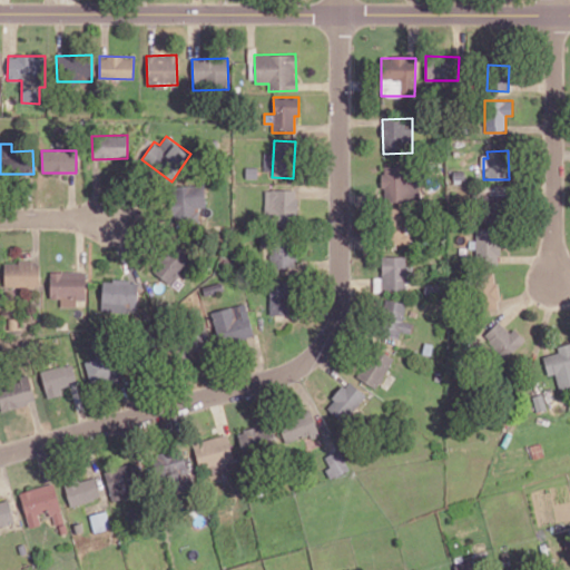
[(420,199),(419,178),(412,178),(411,165),(382,167),(383,202),(420,199)]
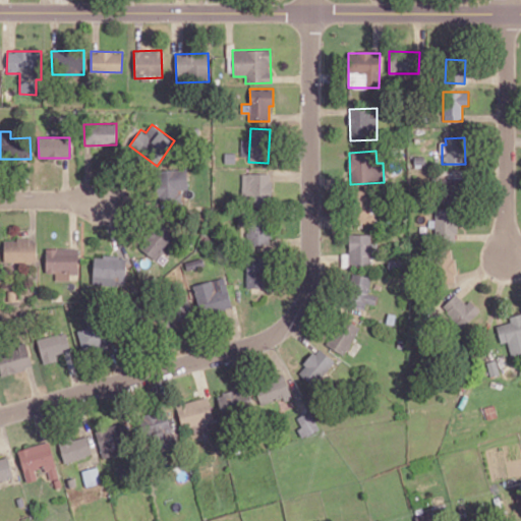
[(180,201),(180,189),(188,189),(187,169),(157,169),(158,203),(180,201)]
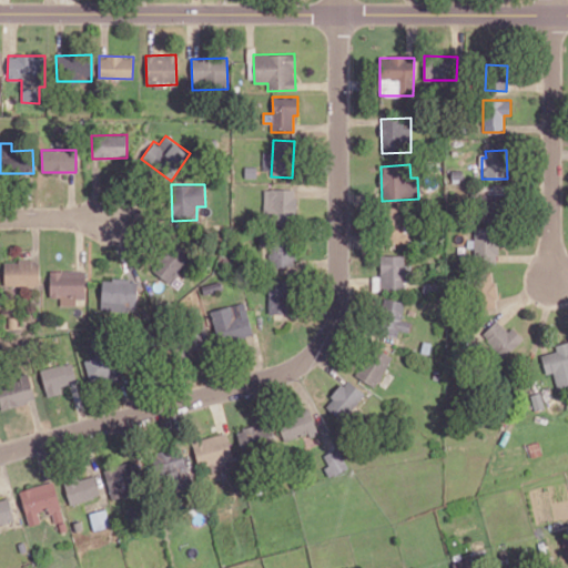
[(296,189),(264,189),(263,223),(295,223),(296,189)]
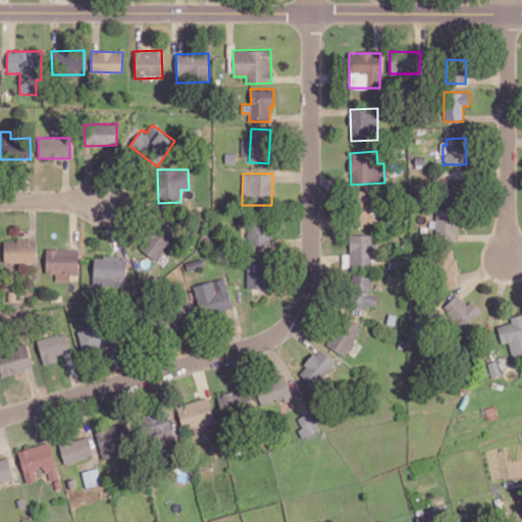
[(463,177),(444,178),(446,200),(464,199),(463,177)]
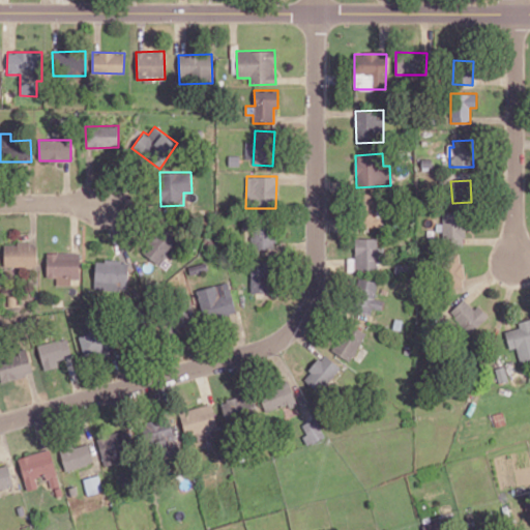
[(359,194),(357,227),(378,228),(379,195),(359,194)]
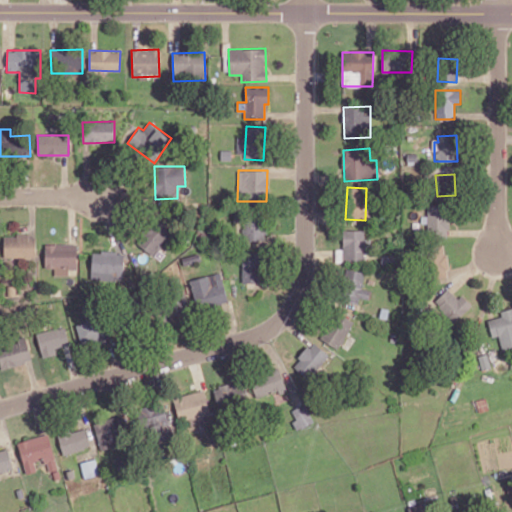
[(448,205),(427,205),(428,236),(448,236),(448,205)]
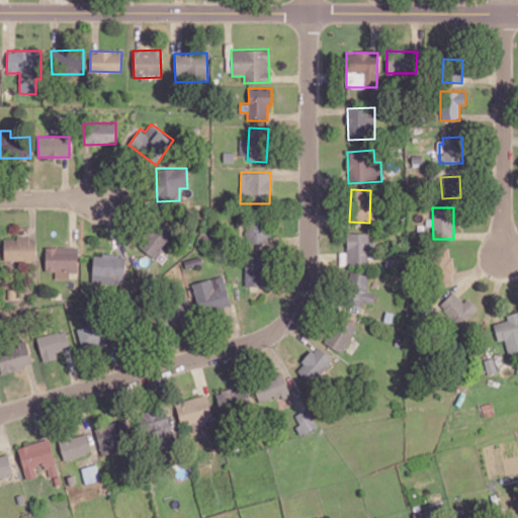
[(245,244),(268,243),(267,218),(245,218),(245,244)]
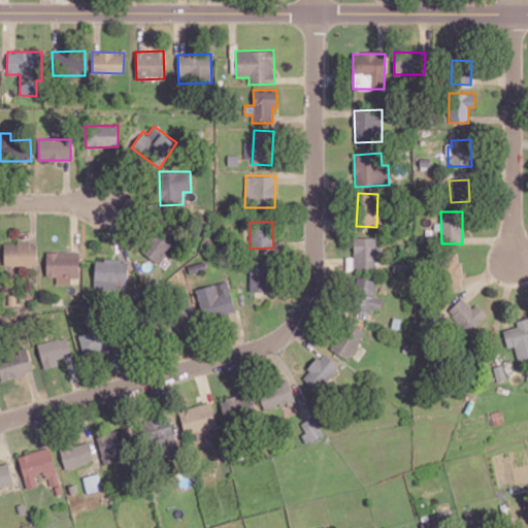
[(177,238),(160,225),(140,250),(158,264),(177,238)]
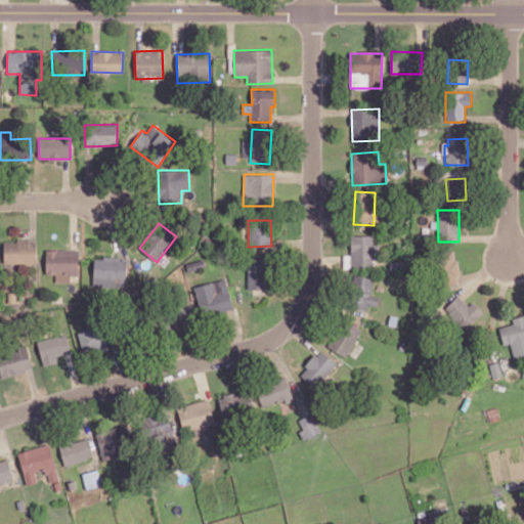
[(373,235),(351,235),(351,255),(343,255),(343,267),(374,267),(373,235)]
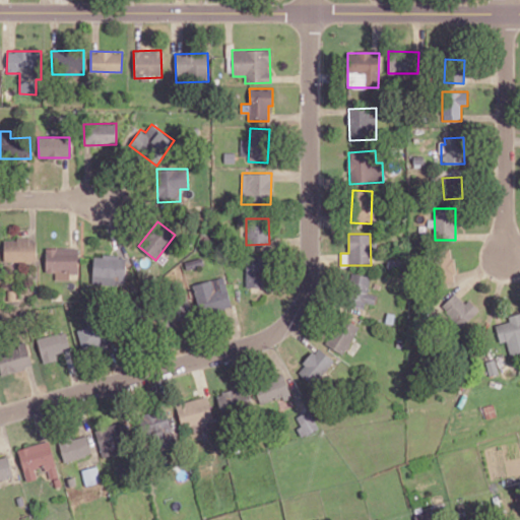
[(4,262),(37,261),(36,239),(4,239),(4,262)]
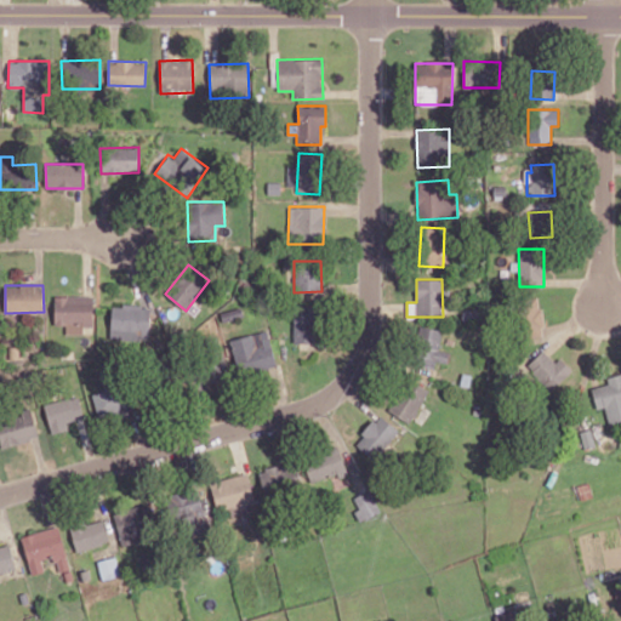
[(55,296),(55,325),(66,325),(66,334),(83,334),(83,325),(93,325),(92,296),(55,296)]
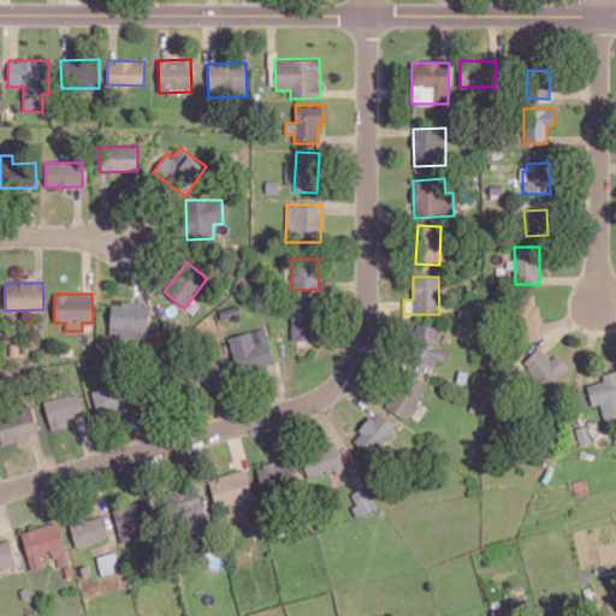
[(537,294),(514,294),(516,335),(538,333),(537,294)]
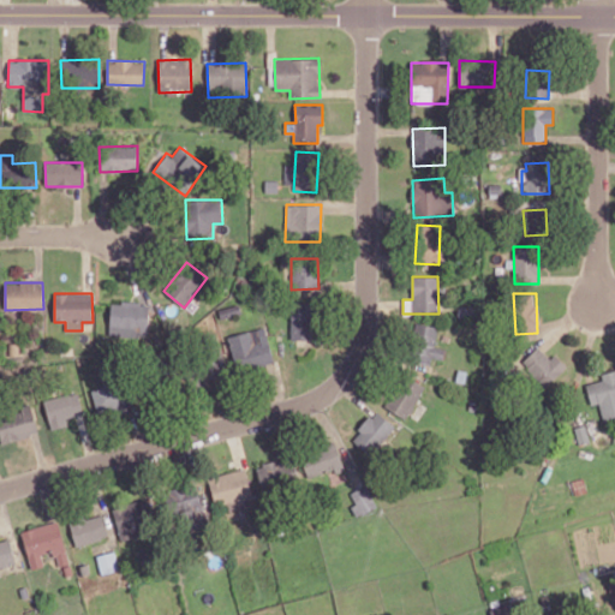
[(149,303),(111,302),(109,335),(148,336),(149,303)]
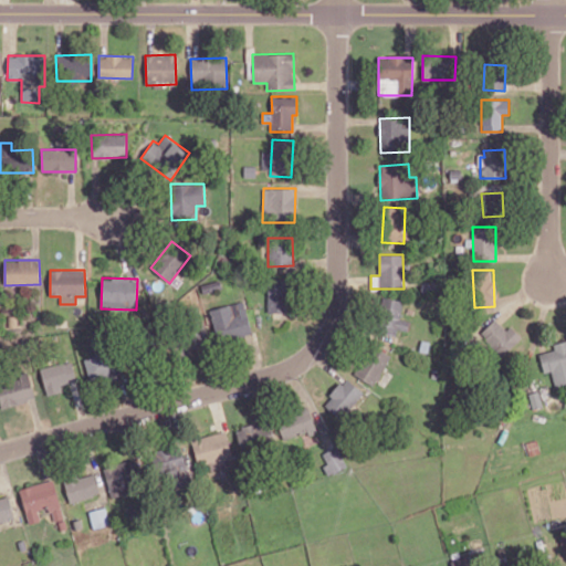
[(268,313),(287,314),(289,279),(268,279),(268,313)]
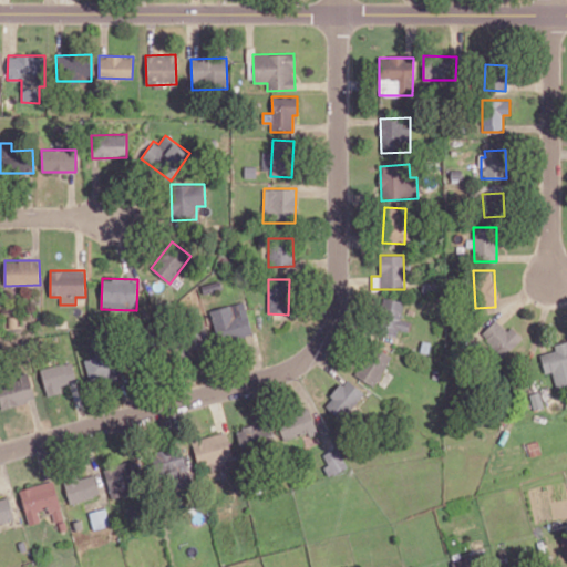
[(411,321),(400,319),(404,301),(384,297),(378,332),(397,336),(398,330),(409,332),(411,321)]
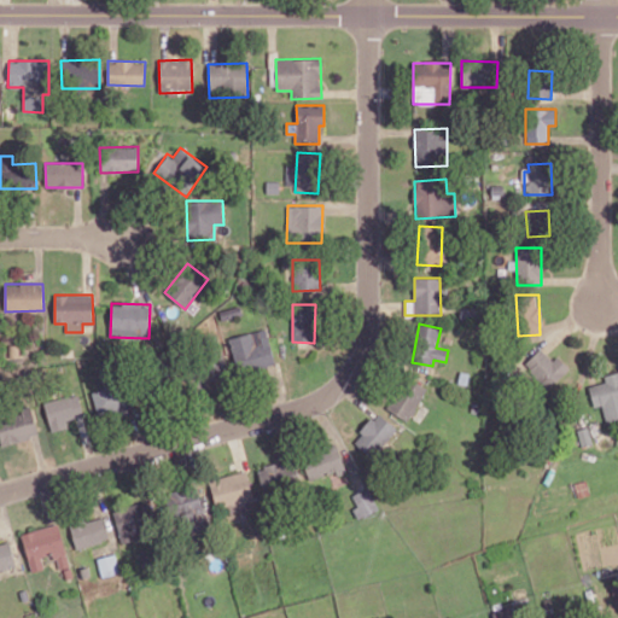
[(274,365),(267,328),(229,337),(237,373),(274,365)]
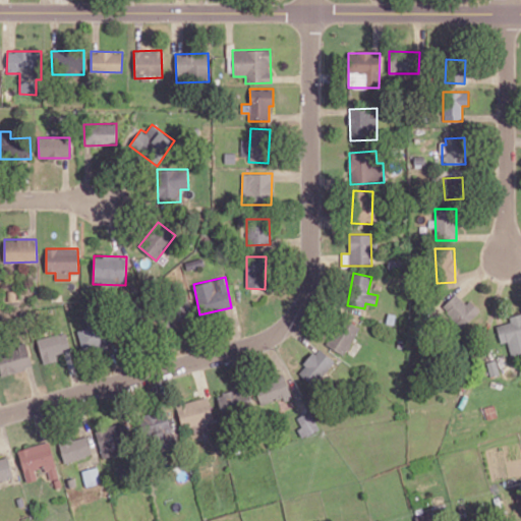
[(442,306),(462,329),(480,311),(470,299),(465,303),(456,294),(442,306)]
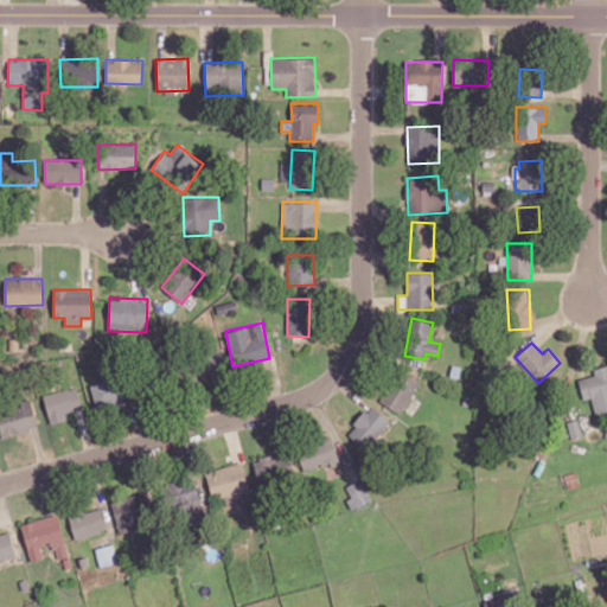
[(200,375),(223,374),(221,347),(198,350),(200,375)]
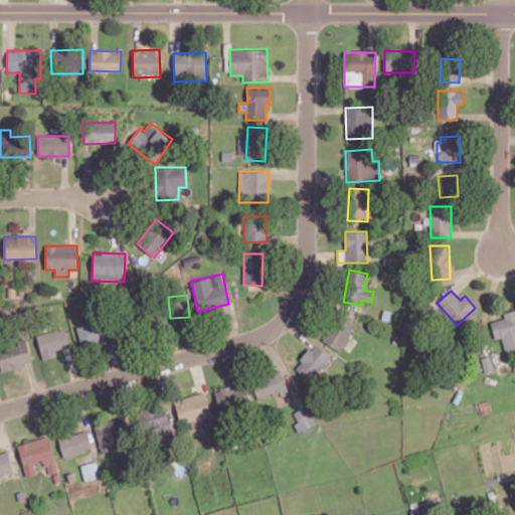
[(514,350),(514,309),(503,313),(504,318),(490,322),(495,339),(501,337),(505,353),(514,350)]
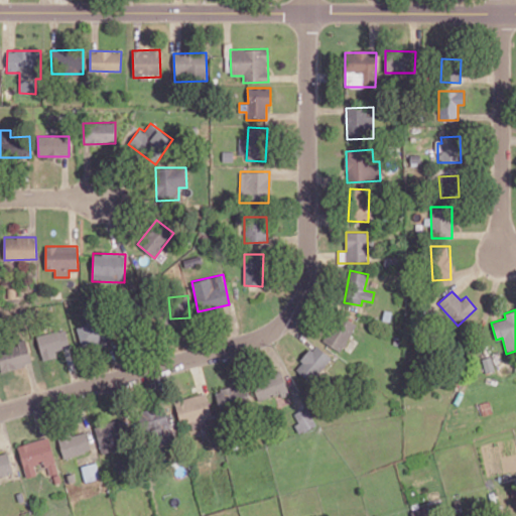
[(356,323),(338,314),(325,343),(343,352),(356,323)]
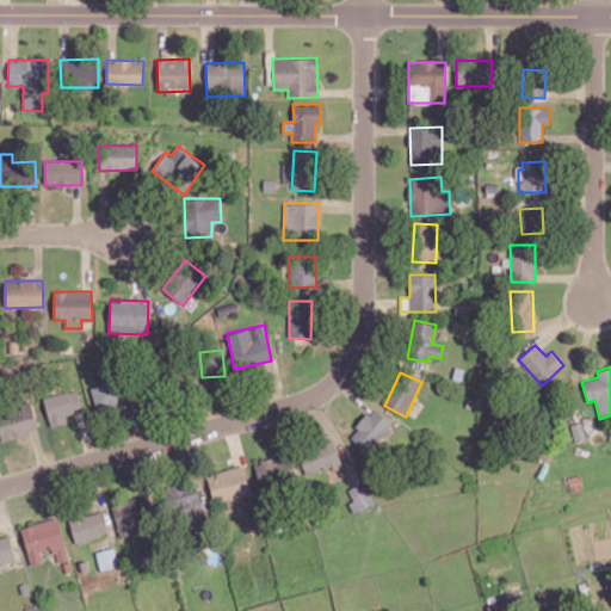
[(43,397),(50,427),(67,424),(65,415),(82,411),(76,389),(43,397)]
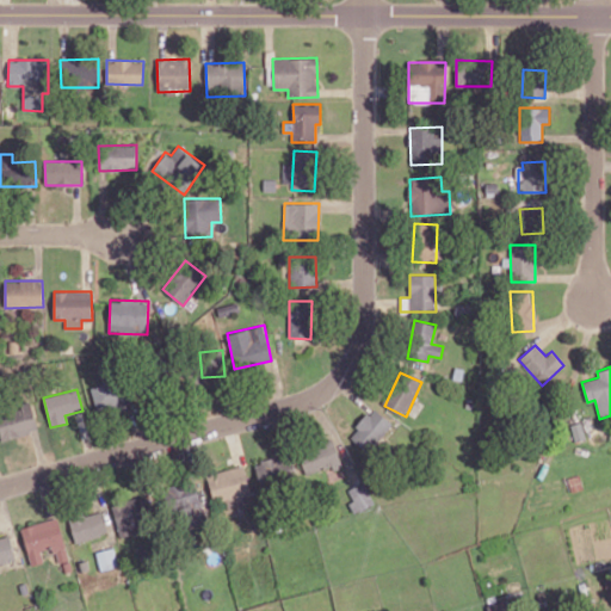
[(0,436),(0,439),(37,433),(32,406),(0,411),(0,436)]
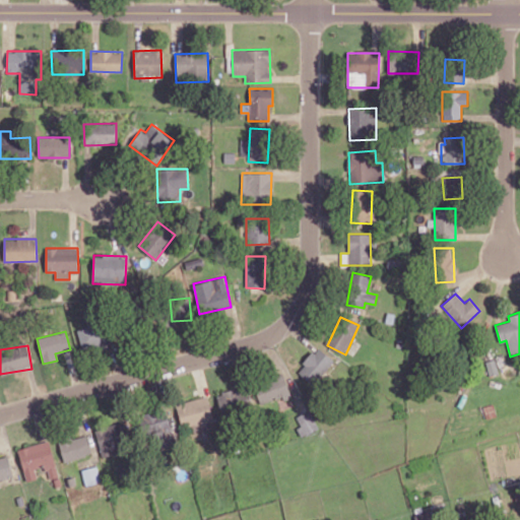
[(298,373),(315,385),(333,359),(316,346),(298,373)]
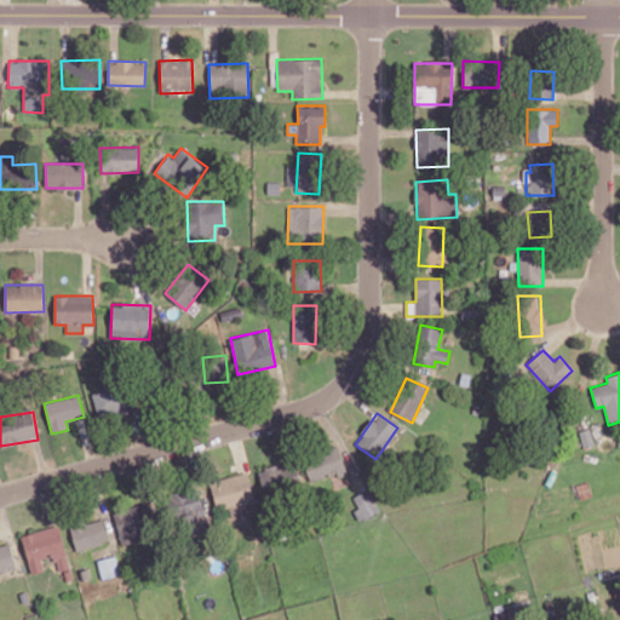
[(310,482),(346,471),(339,447),(303,458),(310,482)]
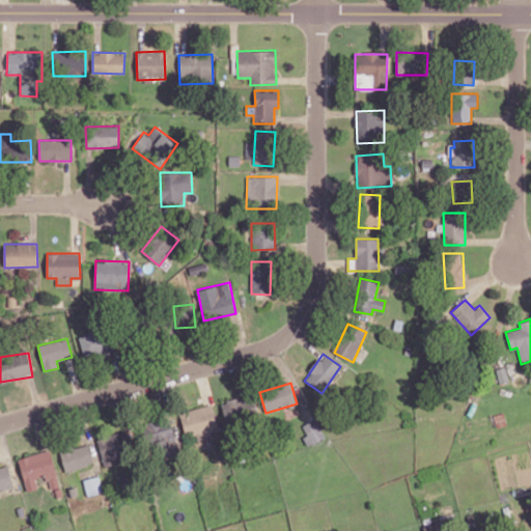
[(222,400),(226,424),(257,419),(254,395),(222,400)]
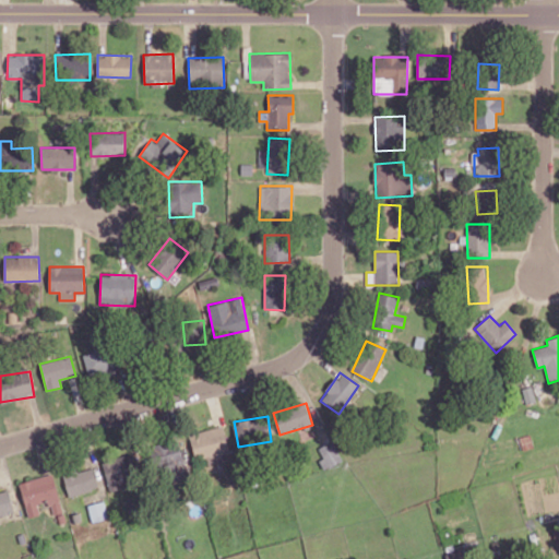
[(195,459),(206,456),(209,465),(223,461),(221,452),(229,450),(223,425),(189,433),(195,459)]
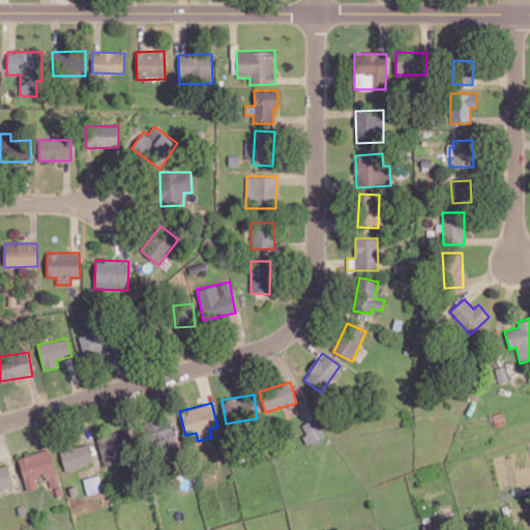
[(179,451),(169,416),(143,423),(148,441),(155,439),(160,457),(179,451)]
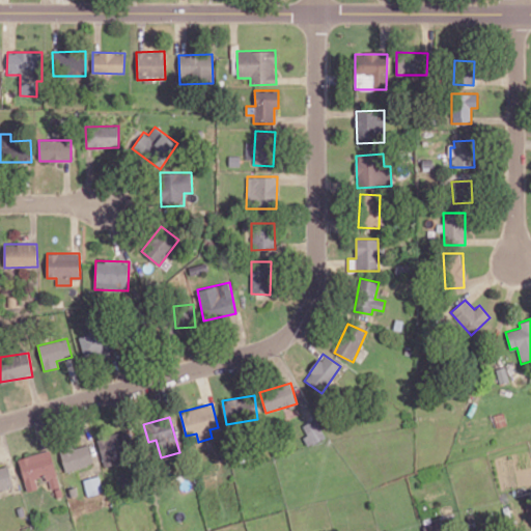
[(303,437),(307,446),(326,439),(316,418),(302,424),(307,436),(303,437)]
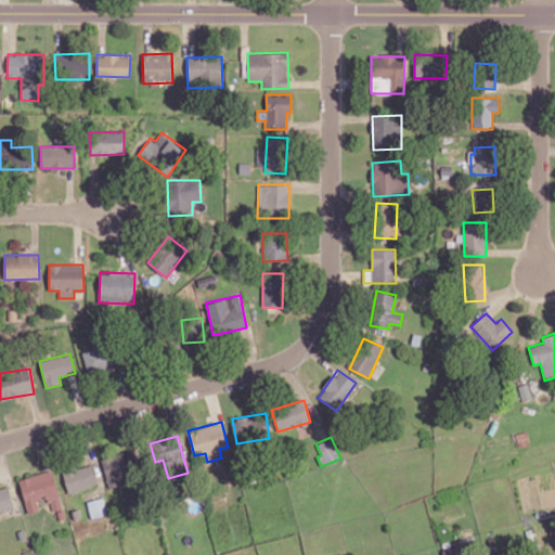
[(102,460),(108,487),(140,478),(134,452),(102,460)]
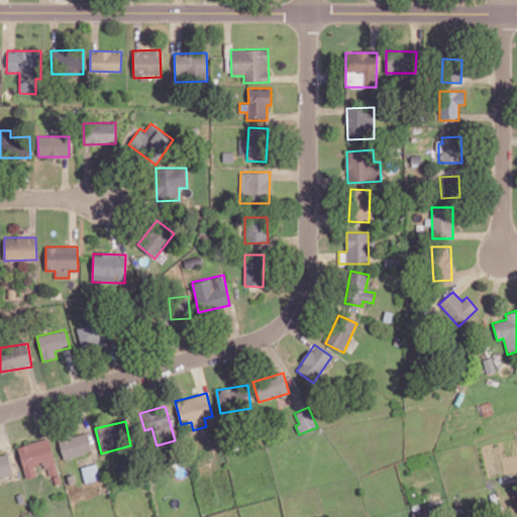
[(92,451),(87,432),(59,440),(64,459),(92,451)]
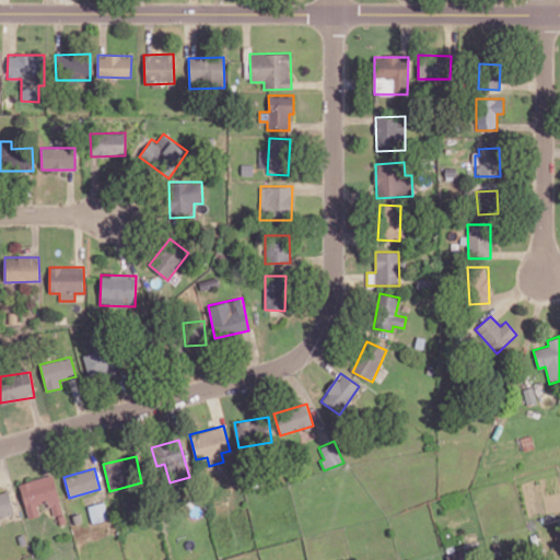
[(19,483),(28,518),(41,515),(37,504),(48,502),(53,517),(63,514),(53,474),(19,483)]
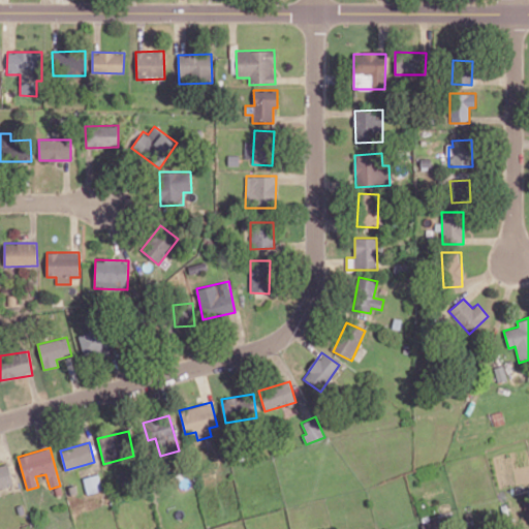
[(0,488),(12,486),(9,463),(0,464),(0,488)]
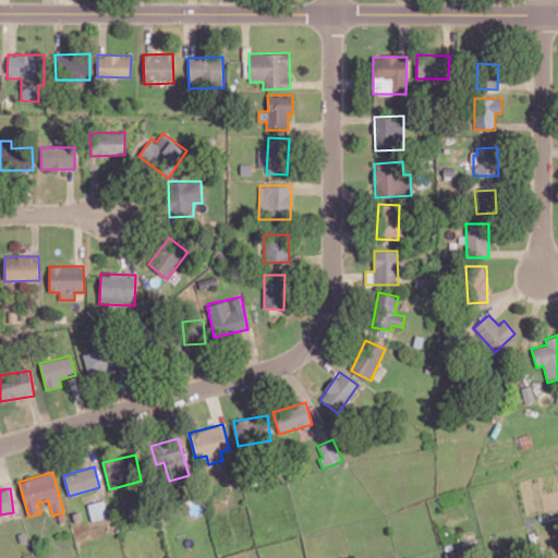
[(108,518),(105,500),(88,504),(92,521),(108,518)]
